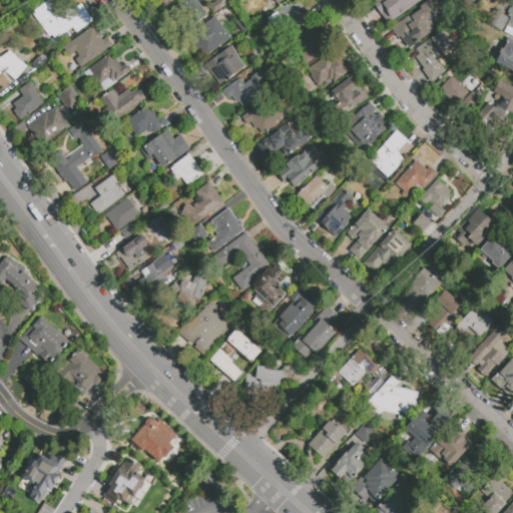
[(81,3),(93,20),(75,32),(72,27),(55,39),(52,35),(48,37),(32,12),(49,0),(57,9),(59,8),(61,11),(68,6),(71,10),(81,3)]
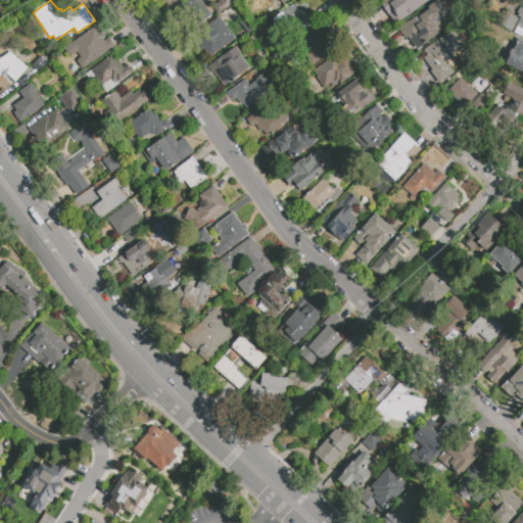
[(185,0),(200,0),(211,15),(188,31),(179,17),(174,19),(170,12),(185,0)]
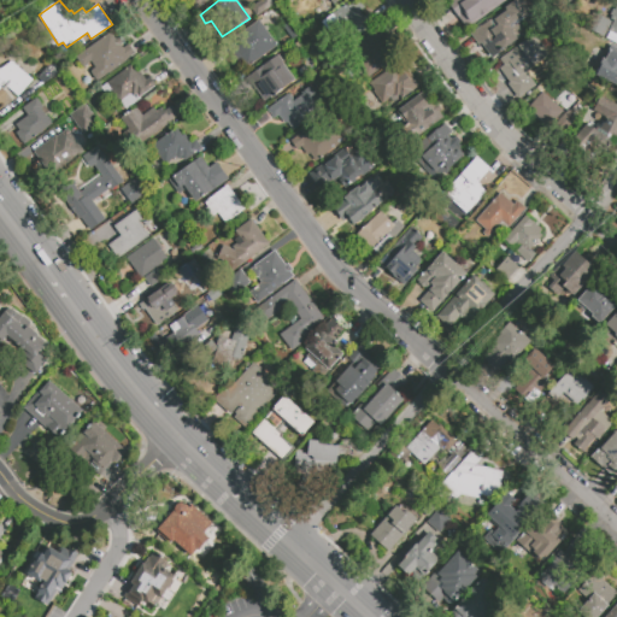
[(259,0),(251,6),(257,15),(274,4),(270,0),(259,0)]
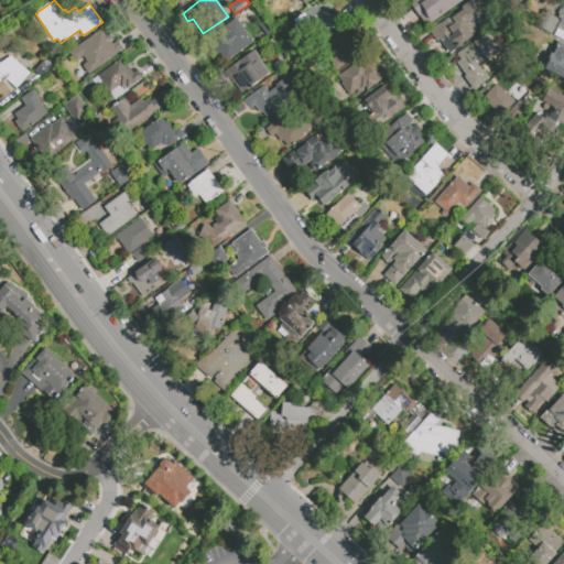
[(322,0),(328,0),(333,7),(328,10),(332,15),(336,12),(342,20),(308,42),(295,21),(322,0)]
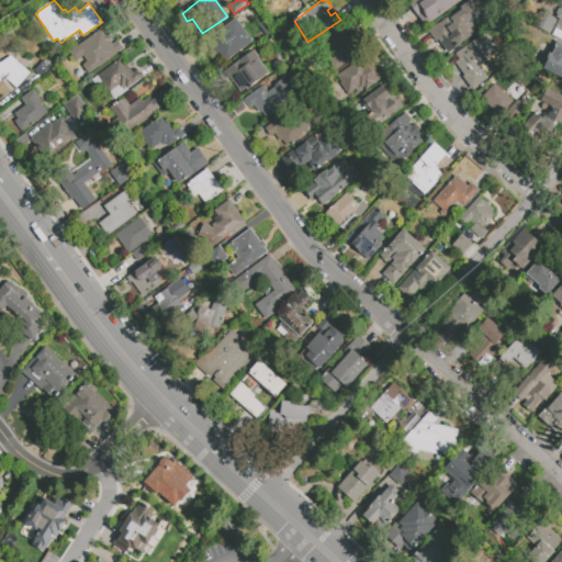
[(409,0),(458,0),(456,2),(457,2),(439,15),(425,24),(408,1),(409,0)]
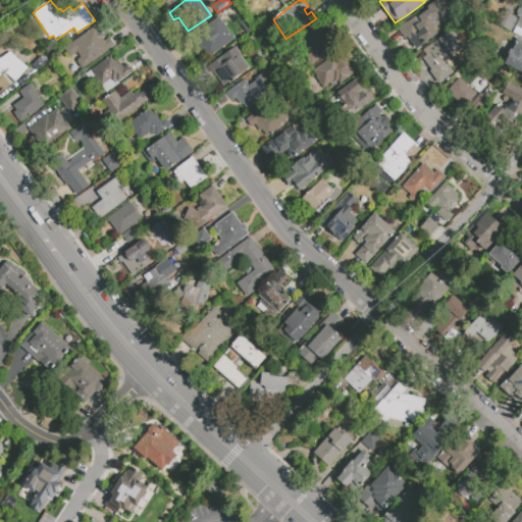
[(437,32),(416,48),(408,36),(405,38),(398,28),(428,9),(427,5),(433,0),(441,0),(450,10),(432,22),(437,32)]
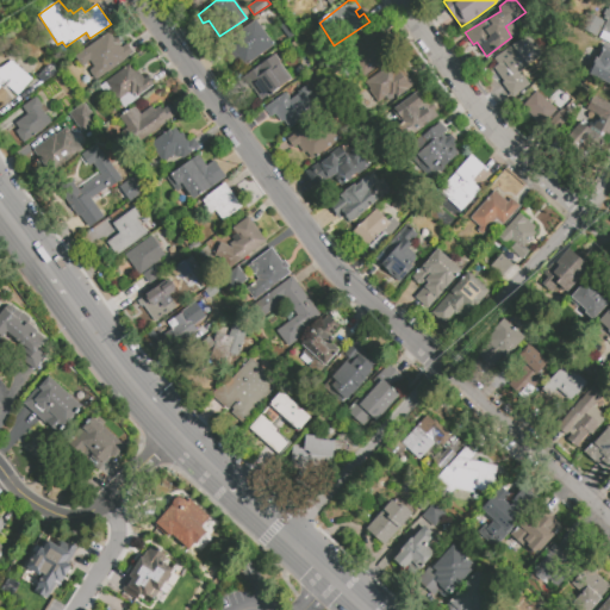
[(609,35),(609,7),(598,31),(609,35)]
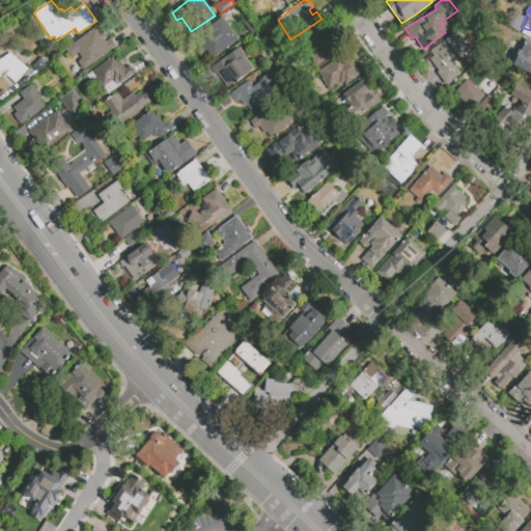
[(510,10),(526,19),(519,32),(503,24),(510,10)]
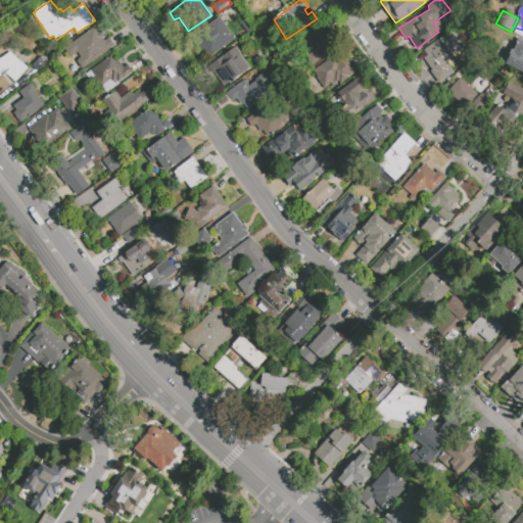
[(219,16),(235,39),(208,58),(192,36),(219,16)]
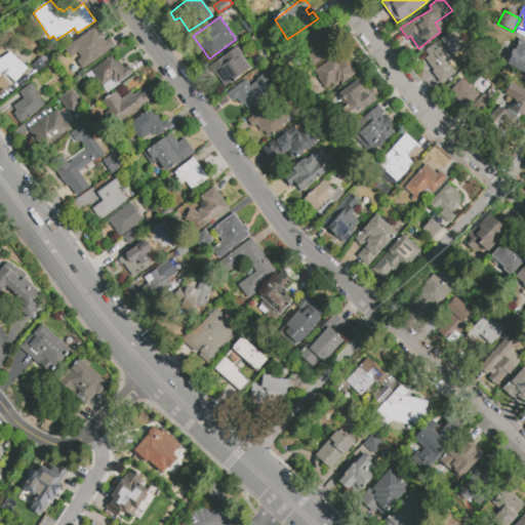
[(321,25),(284,50),(291,63),(300,56),(299,53),(307,48),(310,53),(307,55),(314,66),(333,51),(328,45),(331,42),(327,37),(332,33),(326,25),(324,27),(321,25)]
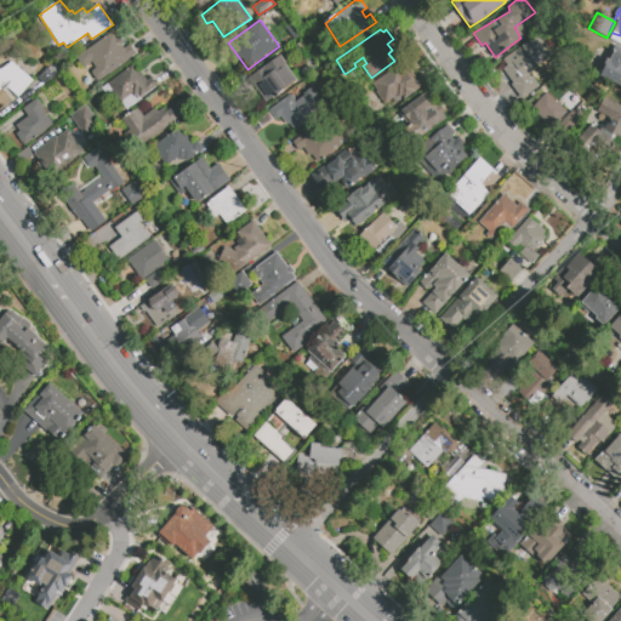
[(75,57),(110,32),(123,49),(129,44),(135,53),(127,58),(127,61),(97,83),(90,72),(95,68),(91,62),(83,67),(75,57)]
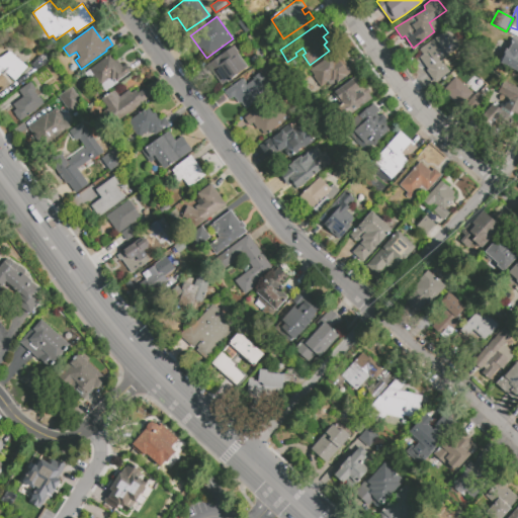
[(461,46),(442,60),(450,72),(436,82),(419,58),(423,55),(420,50),(448,29),(461,46)]
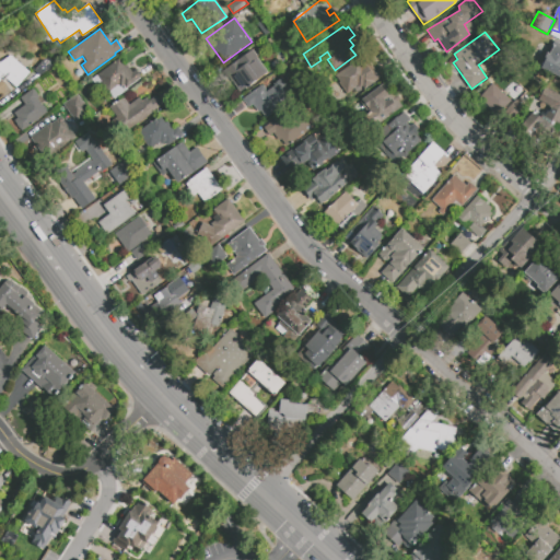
[(556,42),(559,44),(559,78),(540,69),(546,58),(545,57),(547,53),(549,54),(556,42)]
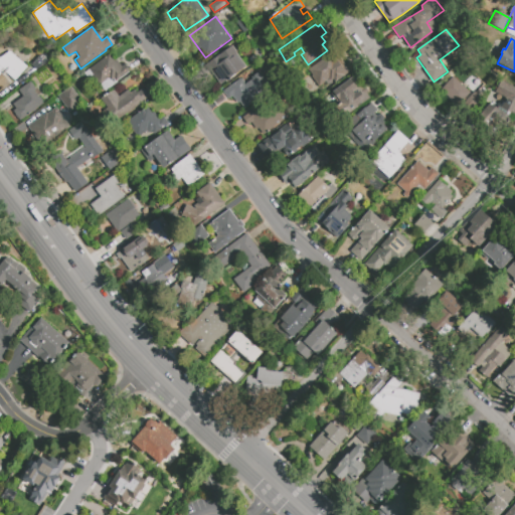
[(232,46),(236,51),(235,52),(245,66),(231,76),(232,79),(228,81),(227,79),(221,83),(212,71),(215,70),(209,62),(232,46)]
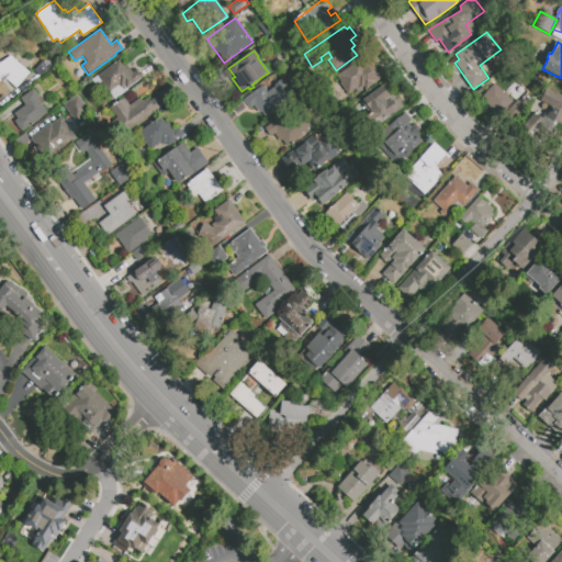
[(0,63),(9,57),(10,55),(30,74),(17,88),(6,78),(0,82),(0,63)]
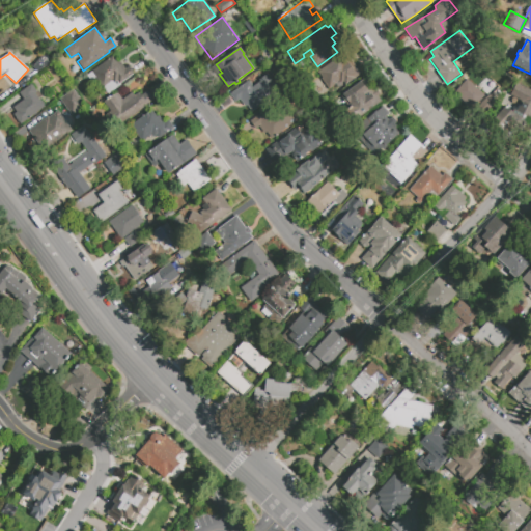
[(44,53),(51,62),(37,72),(31,66),(44,53)]
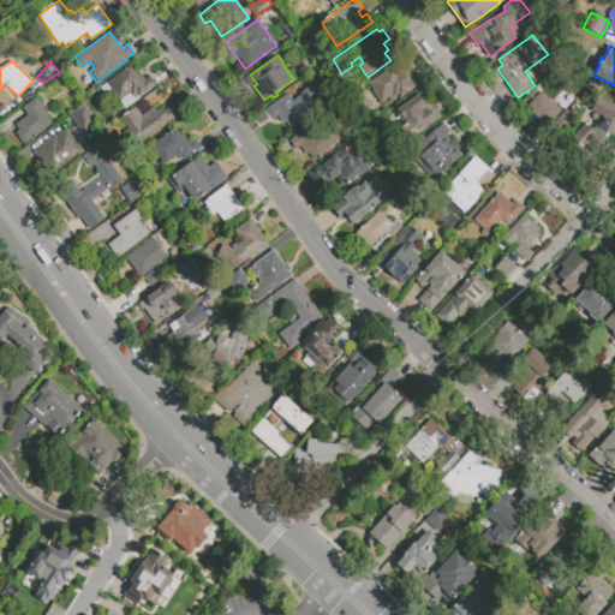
[(106,83),(130,65),(136,72),(138,71),(144,79),(149,77),(155,85),(124,109),(106,83)]
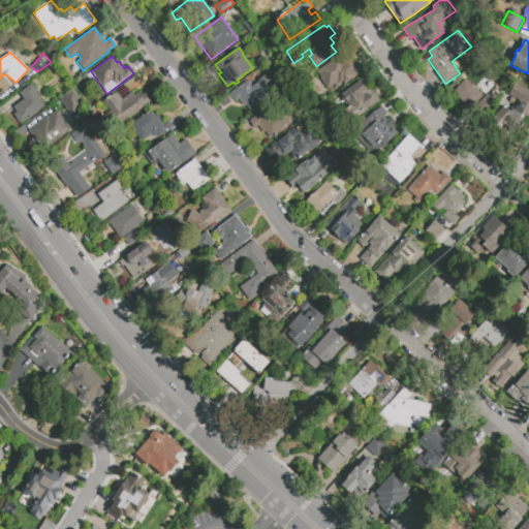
[(348,60),(350,62),(351,61),(355,66),(354,67),(360,73),(355,76),(355,74),(344,84),(342,81),(339,84),(337,81),(333,84),(334,85),(329,89),(320,79),(321,78),(316,72),(333,60),(335,63),(340,60),(343,64),(348,60)]
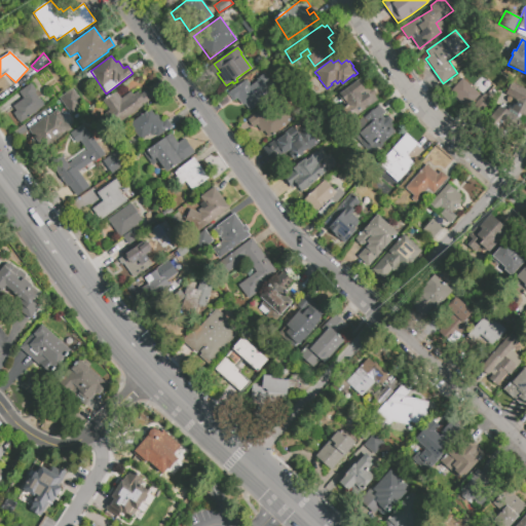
[(506,65),(500,73),(510,81),(517,73),(506,65)]
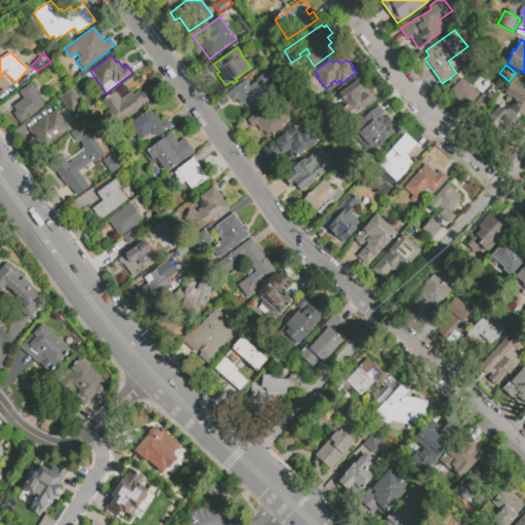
[(361,78),(369,89),(371,88),(375,94),(374,95),(377,101),(355,117),(347,107),(349,105),(347,102),(346,103),(338,94),(361,78)]
